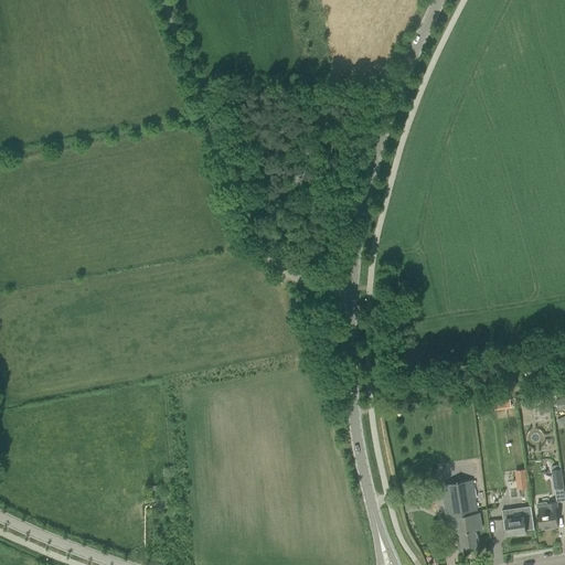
[(564,393),(553,394),(554,407),(564,406),(564,393)]
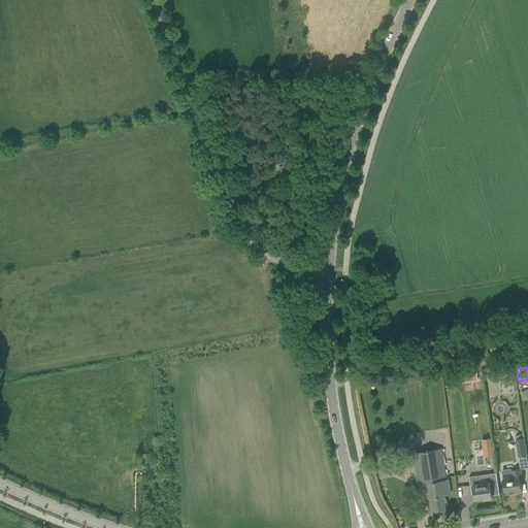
[(475,372),(461,374),(462,383),(476,381),(475,372)]
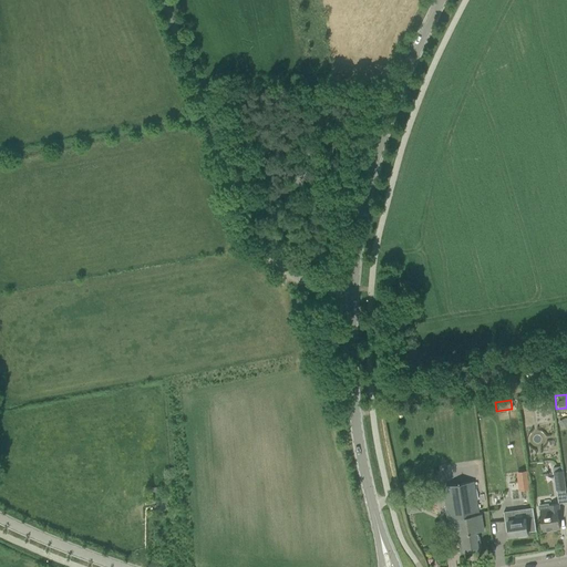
[(554,471),(557,491),(566,490),(563,470),(554,471)]
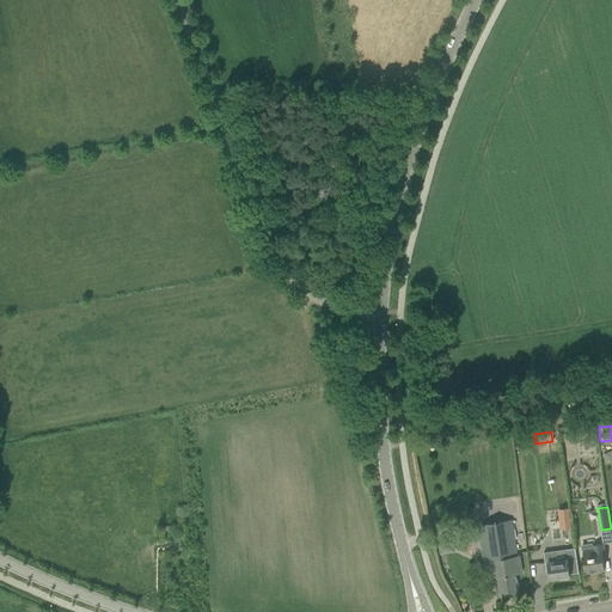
[(569,508),(558,509),(561,528),(571,527),(569,508)]
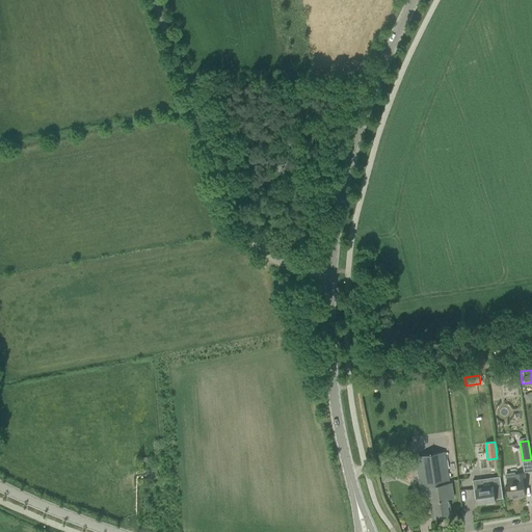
[(421,486),(424,503),(429,502),(431,519),(450,515),(448,499),(453,498),(451,482),(449,483),(444,452),(415,457),(419,487),(421,486)]
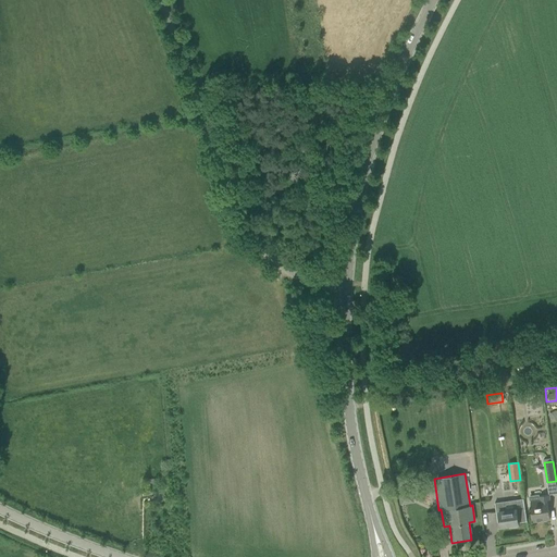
[(156,497),(156,503),(166,502),(165,490),(163,491),(163,486),(158,487),(158,491),(152,492),(152,497),(156,497)]
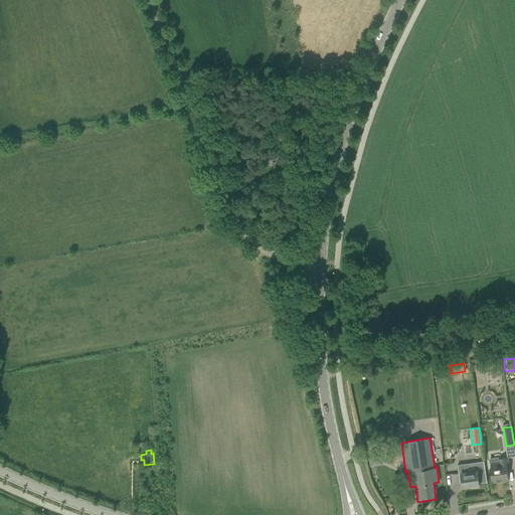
[(501,464),(491,466),(493,482),(509,480),(507,471),(510,471),(508,458),(501,459),(501,464)]
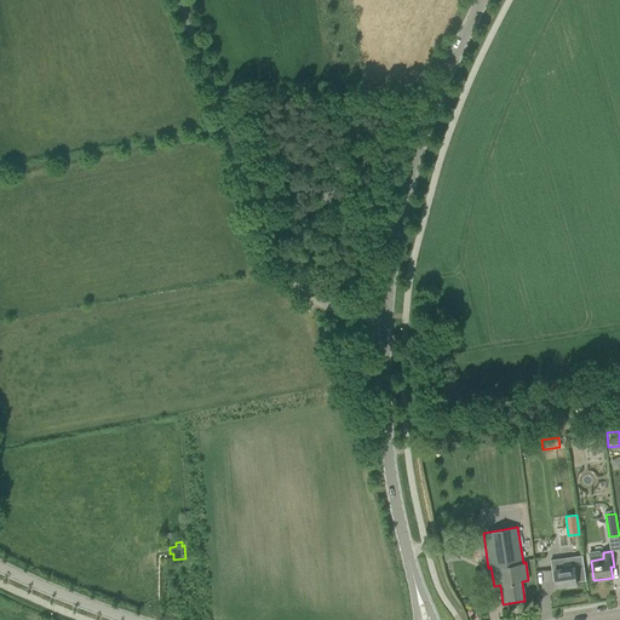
[(551,560),(550,560),(554,581),(555,581),(555,580),(557,580),(557,586),(567,585),(567,587),(574,586),(574,584),(578,584),(577,581),(585,580),(586,580),(583,555),(581,555),(583,564),(562,568),(561,560),(551,561),(551,560)]
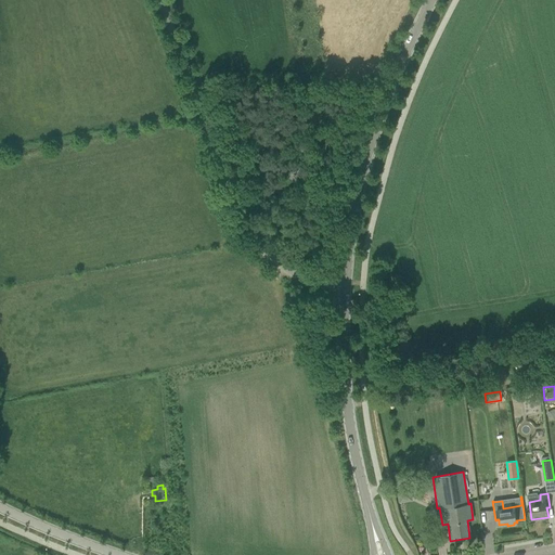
All buildings are outlined.
